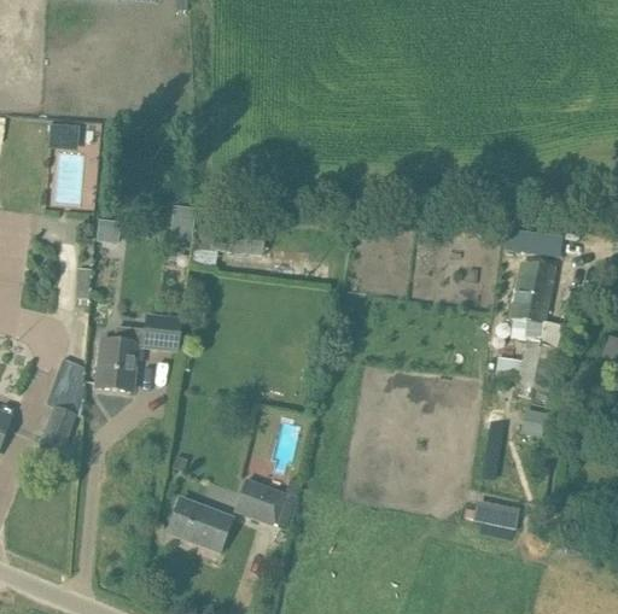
[(48,142),(74,145),(75,127),(51,124),(48,142)]
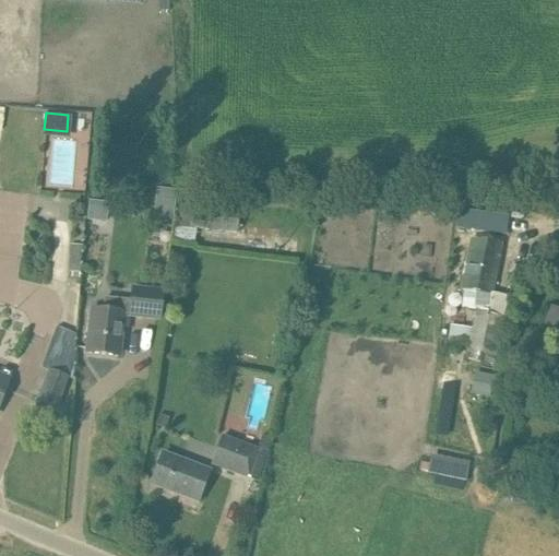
[(156,185),(153,212),(174,215),(177,188),(156,185)]
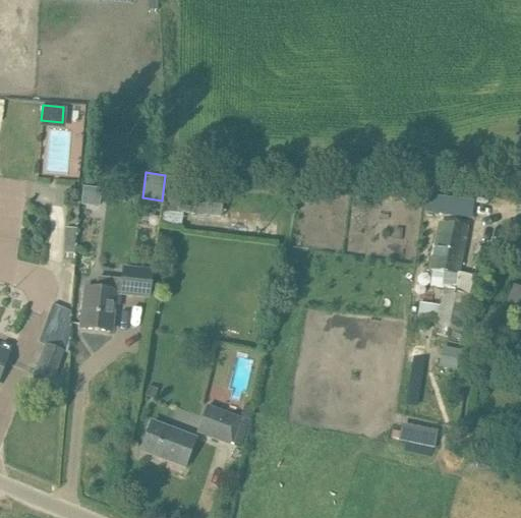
[(82,184),(80,203),(100,205),(102,186),(82,184)]
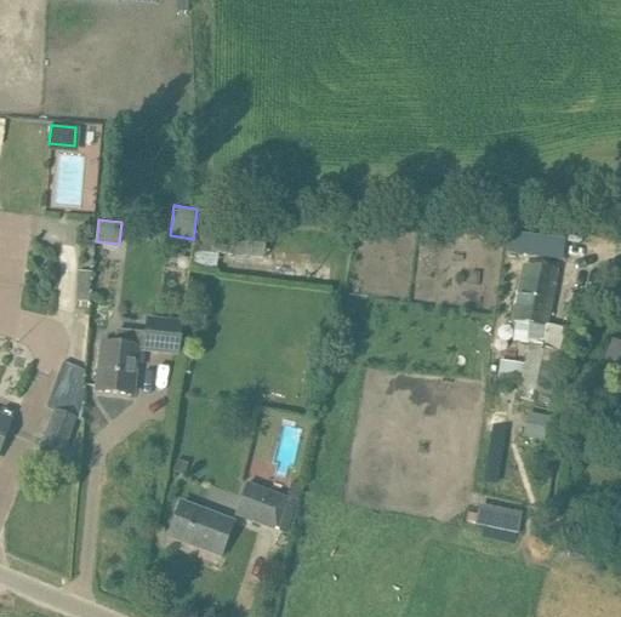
[(266,230),(199,224),(197,249),(263,255),(266,230)]
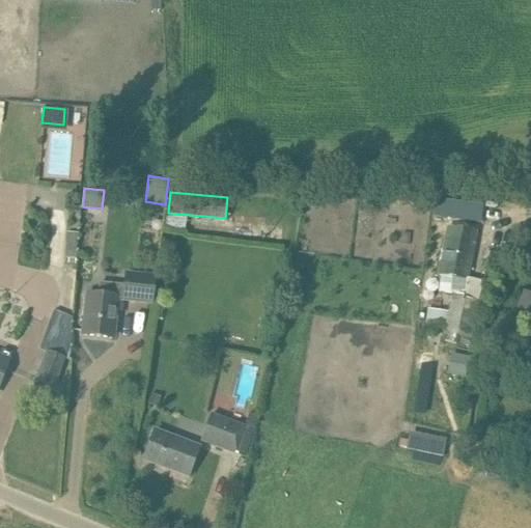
[(480,220),(481,205),(482,203),(437,197),(436,202),(435,214),(480,220)]
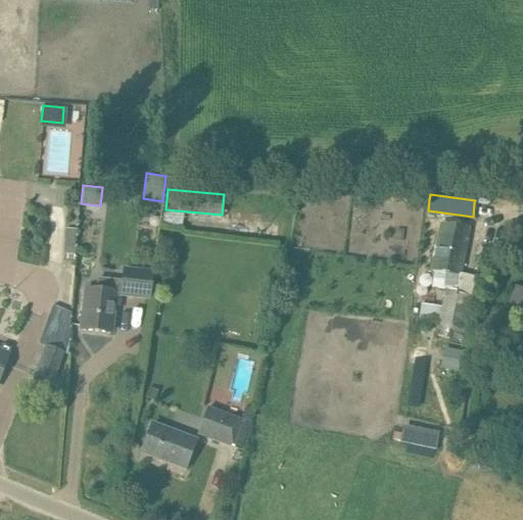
[(469,226),(441,222),(435,269),(438,269),(436,285),(461,288),(469,226)]
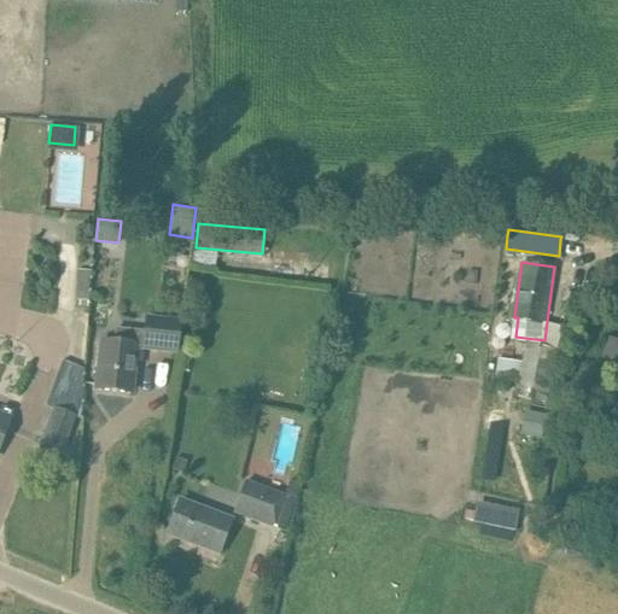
[(181,317),(145,314),(144,329),(141,345),(141,348),(178,352),(181,317)]
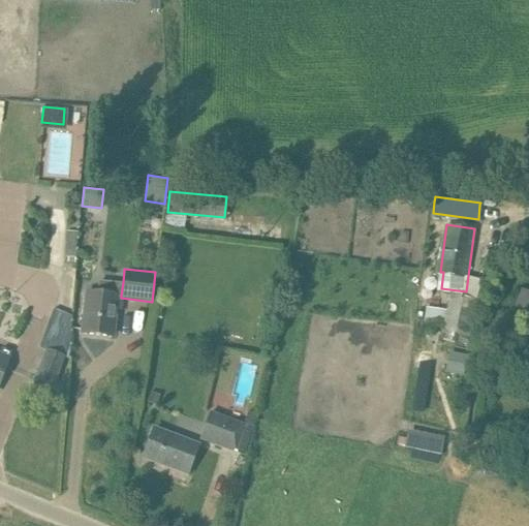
[(98,291),(88,290),(83,332),(112,335),(116,296),(121,296),(123,282),(99,279),(98,291)]
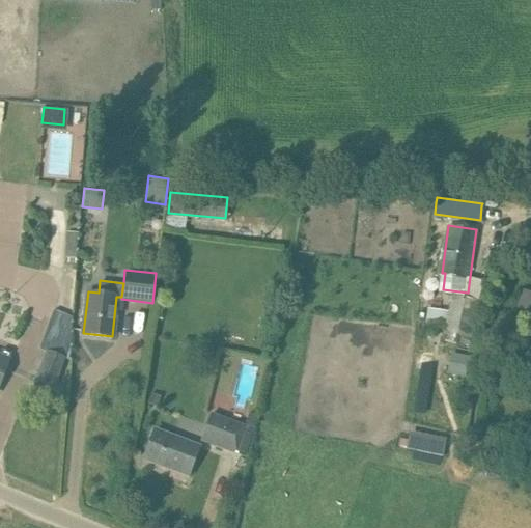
[(530,290),(522,288),(512,317),(526,322),(528,315),(530,315),(530,290)]
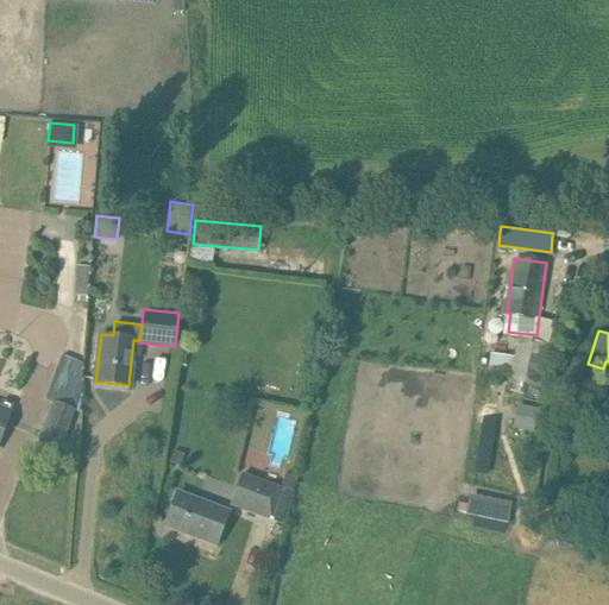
[(550,344),(519,335),(514,354),(491,351),(487,380),(500,383),(502,375),(509,376),(507,388),(537,395),(550,344)]
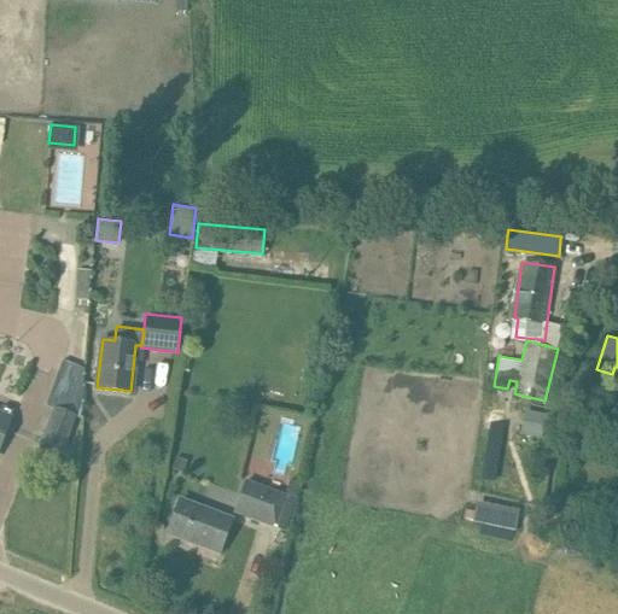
[(83,367),(63,358),(46,403),(52,405),(39,442),(63,452),(77,414),(80,415),(83,367)]
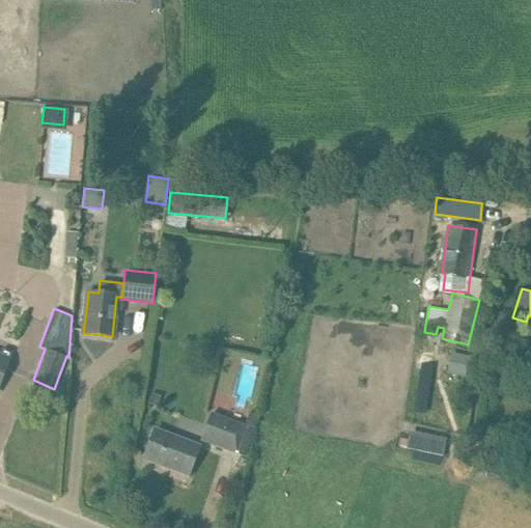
[(2,348),(0,352),(0,380),(11,351),(2,348)]
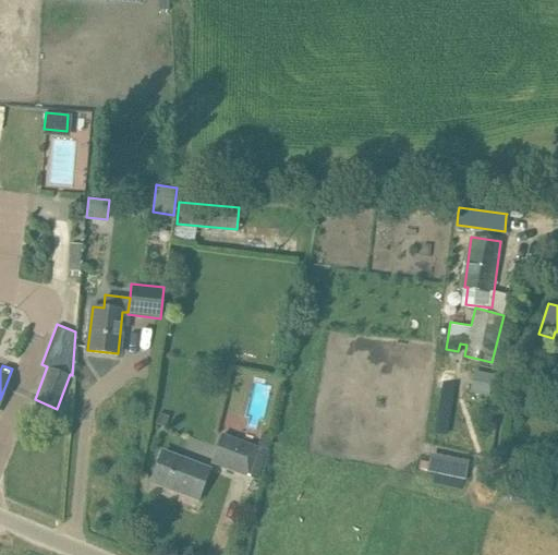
[(476,369),(472,390),(492,394),(495,372),(476,369)]
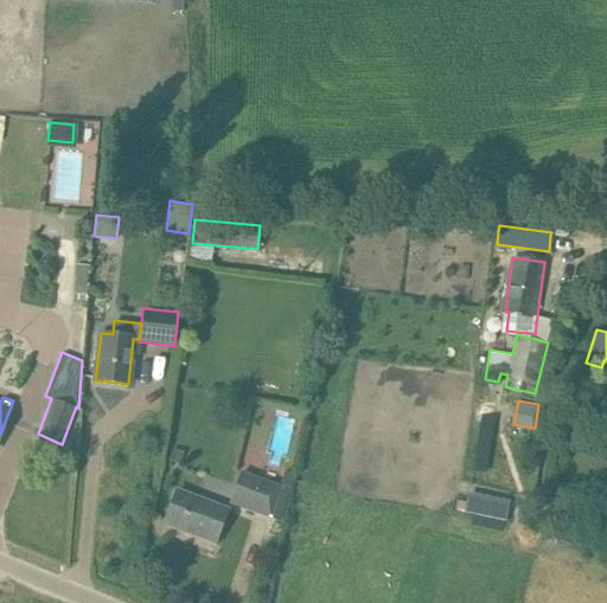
[(282,486),(241,469),(229,501),(269,518),(282,486)]
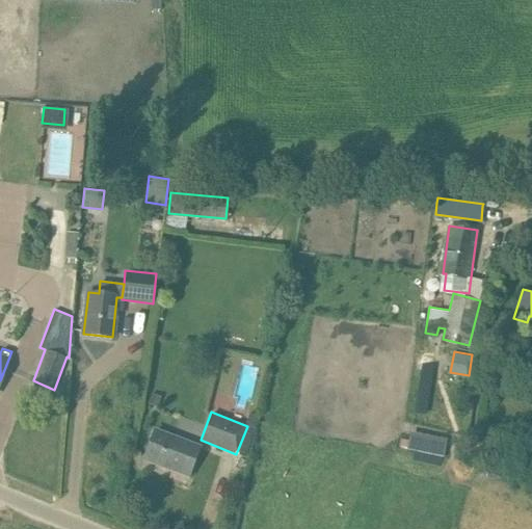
[(200,446),(155,428),(143,458),(188,475),(200,446)]
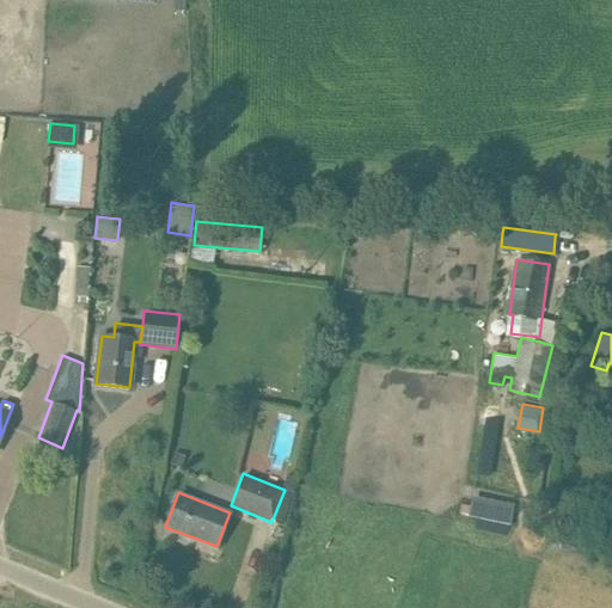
[(499,504),(496,517),(510,521),(513,507),(499,504)]
